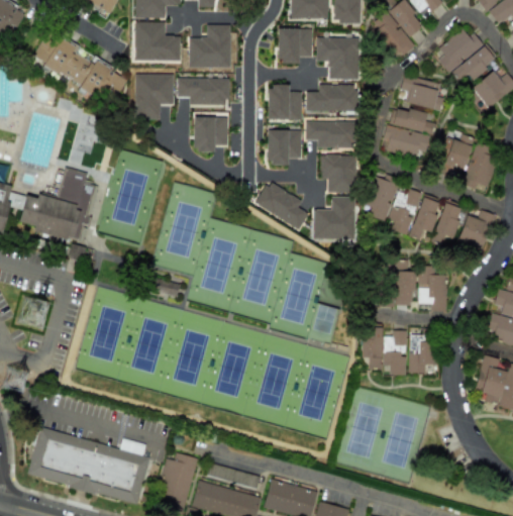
[(0,0),(0,30),(11,37),(27,10),(9,0),(0,0)]
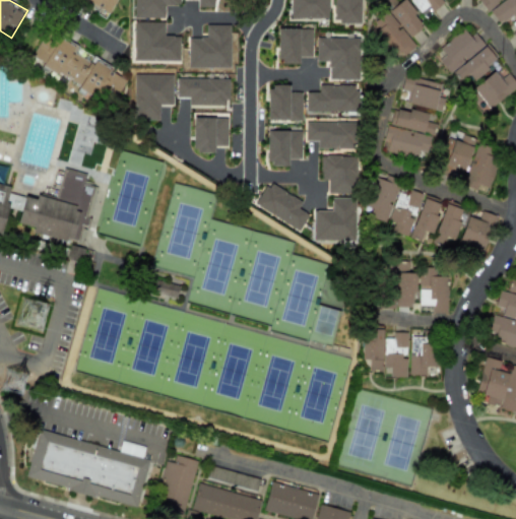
[(90,0),(114,11),(119,0),(90,0)]
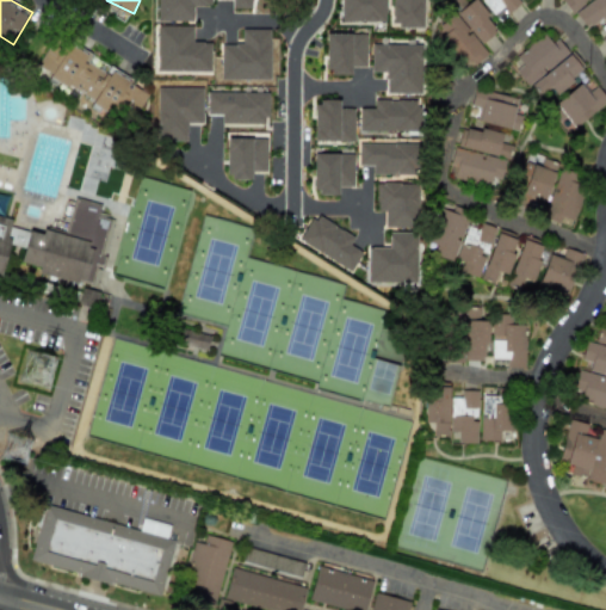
[(160,0),(160,19),(197,19),(197,5),(215,5),(215,0),(160,0)]
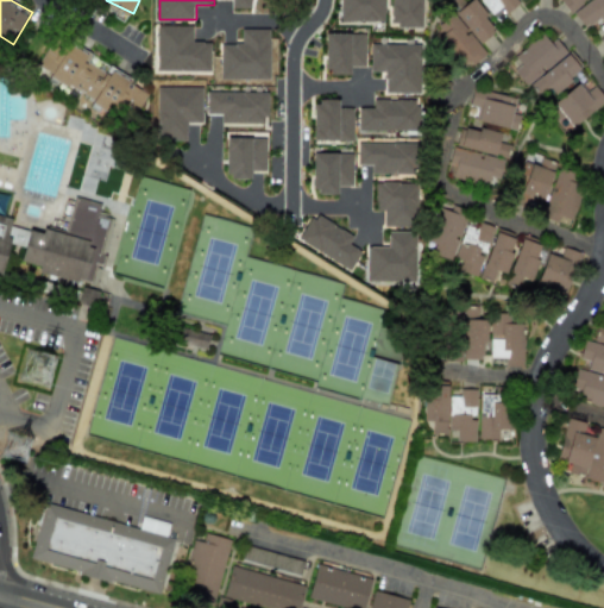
[(343,0),(343,20),(388,20),(388,0),(343,0)]
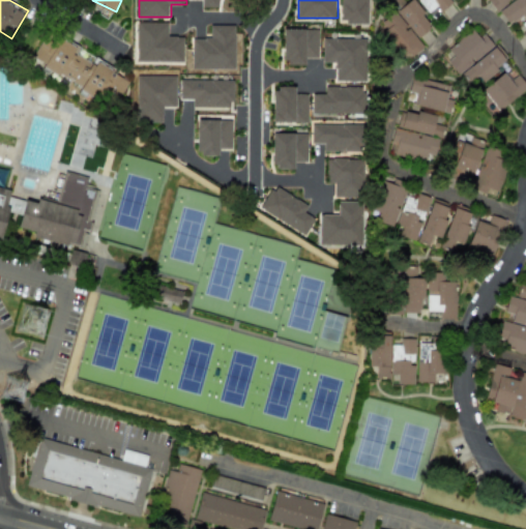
[(344,0),(344,22),(371,23),(370,0),(344,0)]
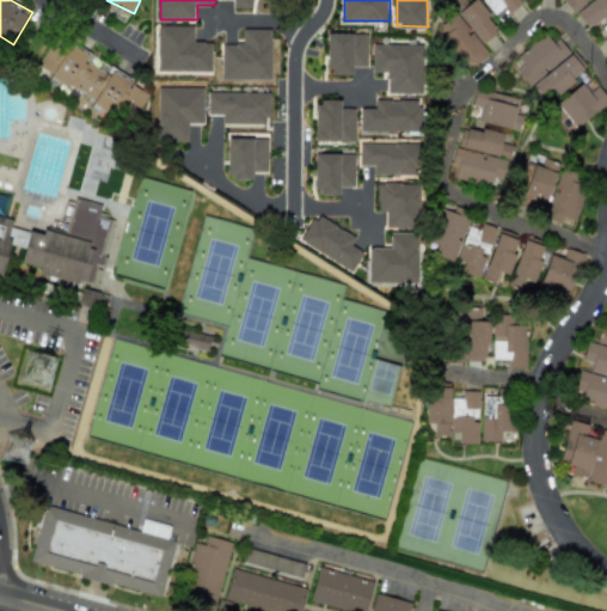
[(484,43),(502,31),(480,0),(476,0),(461,11),(484,43)]
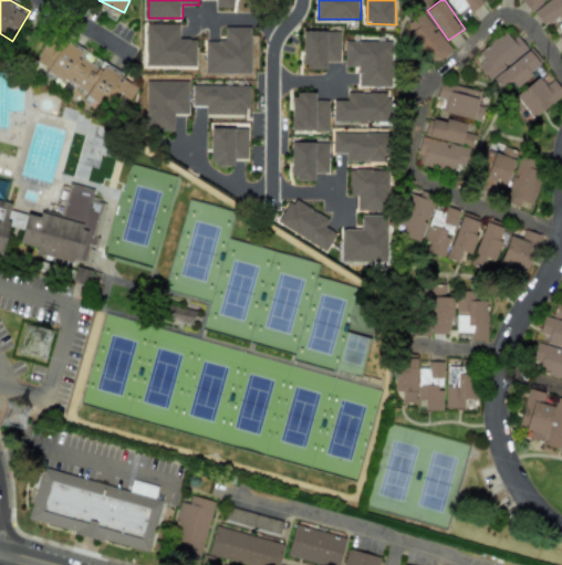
[(450,0),(465,19),(488,1),(488,2),(490,0),(450,0)]
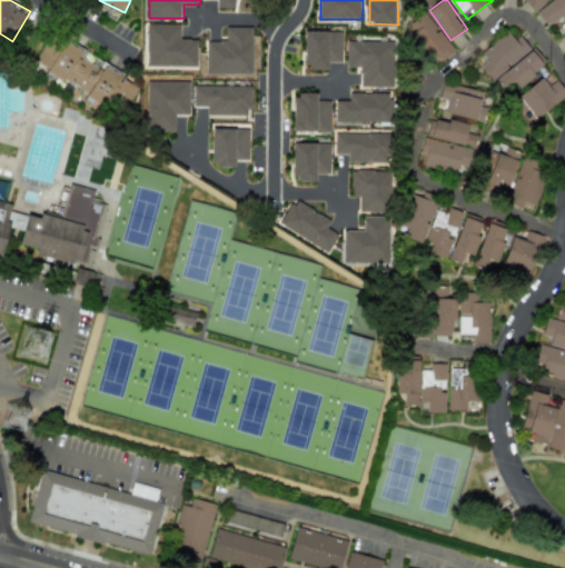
[(529,0),(552,28),(564,17),(564,0),(529,0)]
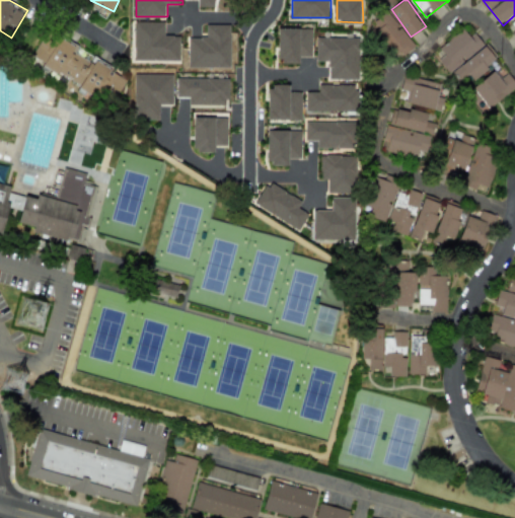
[(418,45),(389,11),(372,25),(400,59),(418,45)]
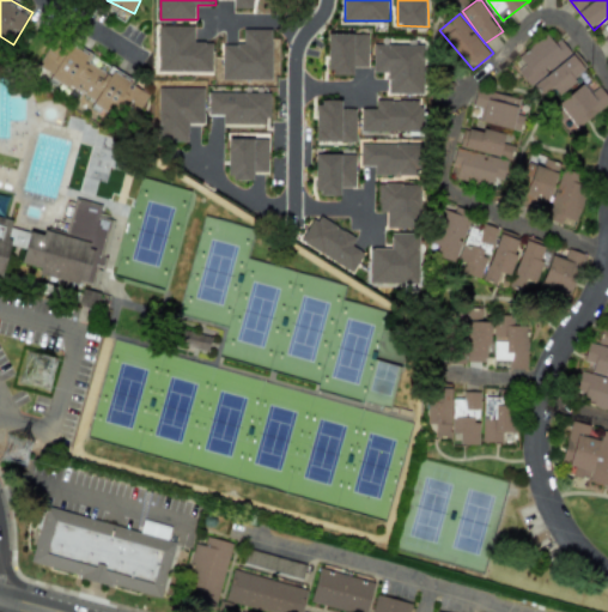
[(214,72),(216,42),(198,41),(198,25),(162,25),(160,71),(214,72)]
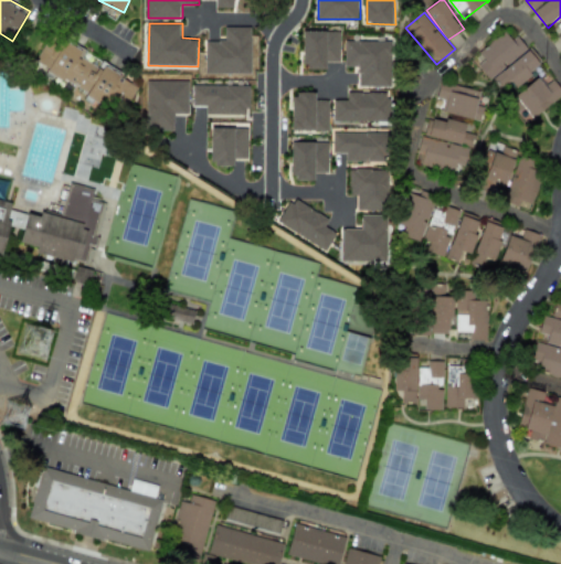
[(209,72),(253,73),(253,27),(228,25),(228,40),(209,40),(209,72)]
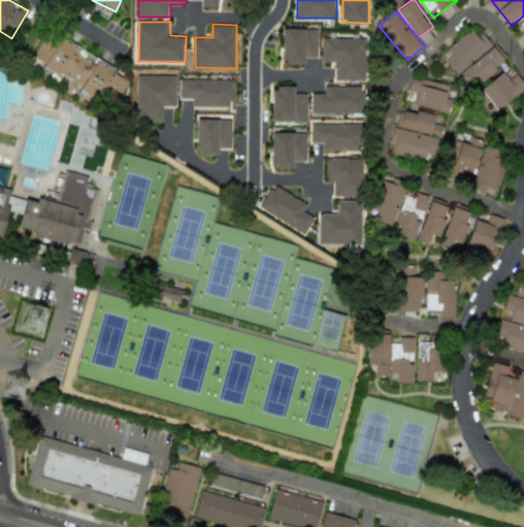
[(449,48),(455,55),(449,59),(468,84),(479,75),(482,79),(506,60),(479,25),(449,48)]
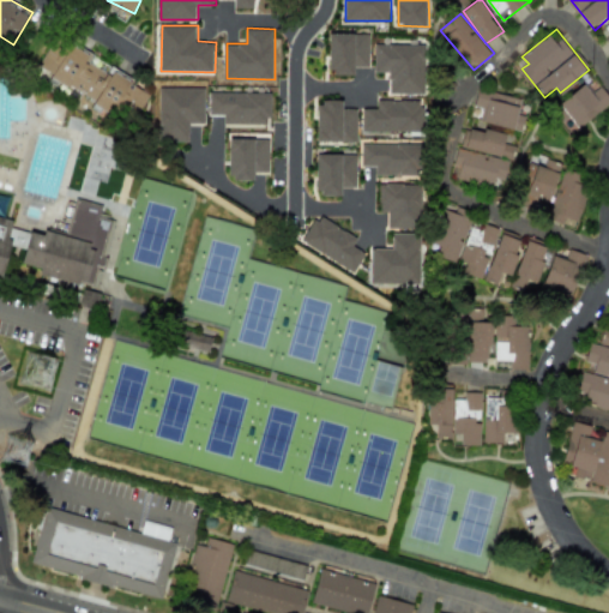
[(372,66),(372,32),(331,32),(331,74),(356,74),(356,66),(372,66)]
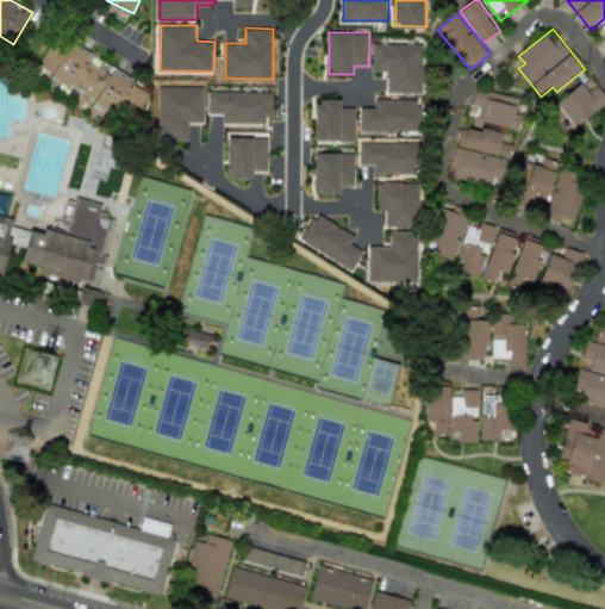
[(154,85),(55,38),(39,72),(137,118),(154,85)]
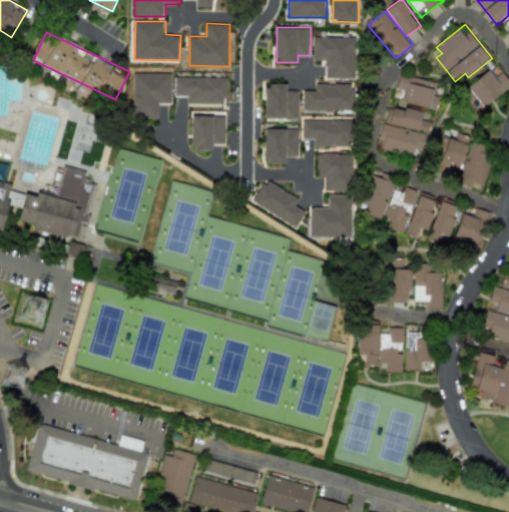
[(315,59),(328,60),(327,77),(357,77),(358,36),(316,36),(315,59)]
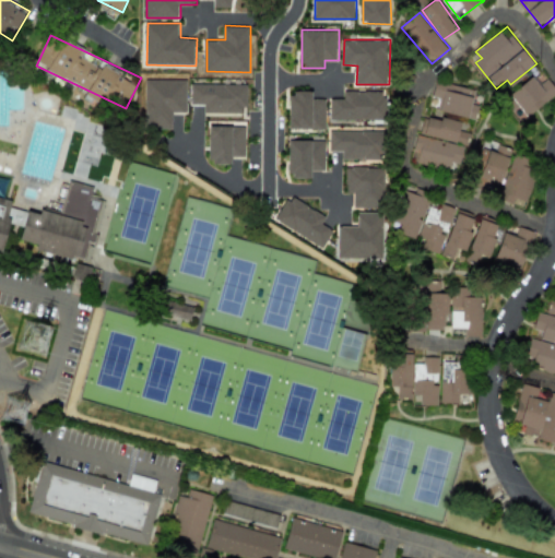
[(554,83),(550,78),(542,83),(535,75),(504,99),(521,122),(554,96),(554,83)]
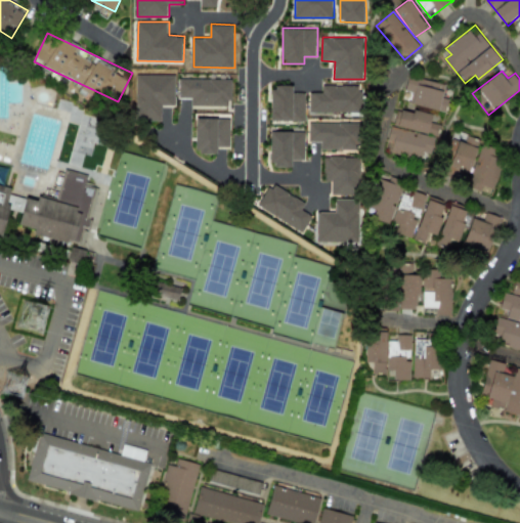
[(177,75),(138,74),(137,120),(163,121),(164,104),(176,105),(177,75)]
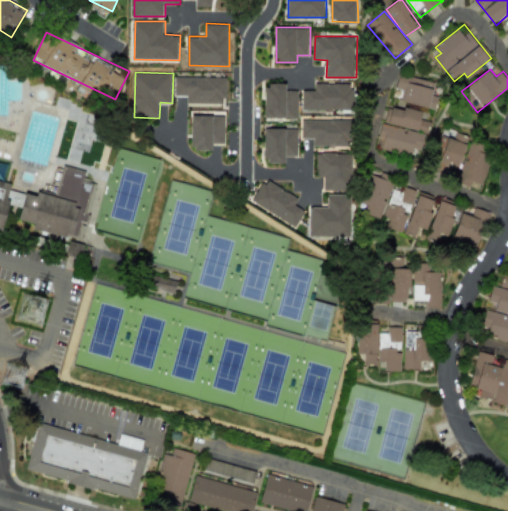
[(402,100),(438,109),(441,96),(434,94),(437,82),(401,73),(397,88),(405,89),(402,100)]
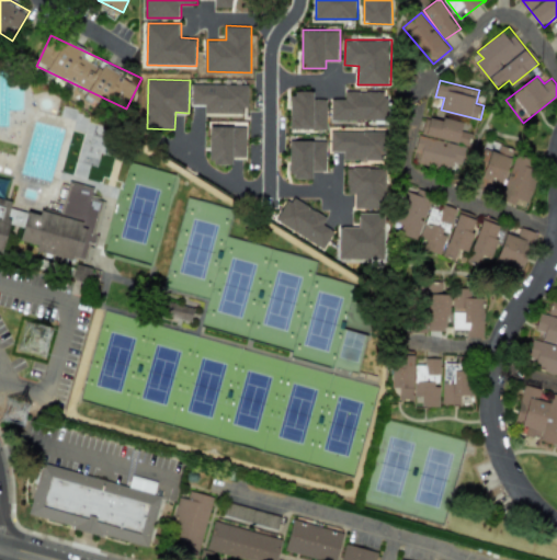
[(249,84),(194,83),(194,104),(207,104),(207,113),(249,113),(249,84)]
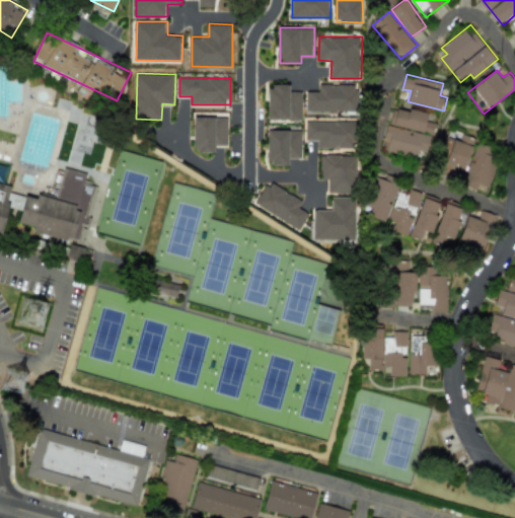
[(304,91),(291,91),(291,83),(271,83),(270,119),(304,119),(304,91)]
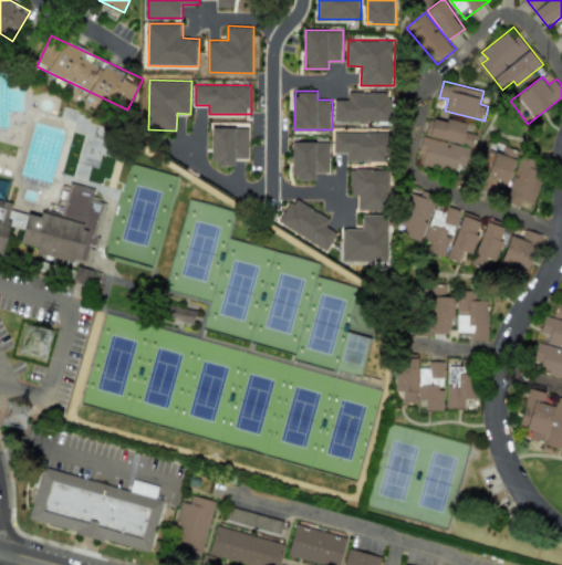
[(393,92),(351,91),(351,100),(336,100),(336,119),(393,121),(393,92)]
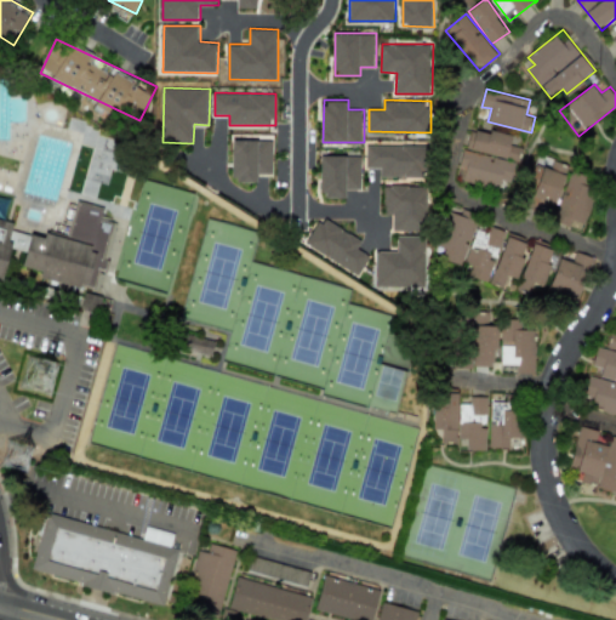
[(501,188),(503,178),(513,181),(518,158),(523,159),(525,147),(512,144),(514,136),(473,126),(469,149),(466,148),(458,178),(501,188)]
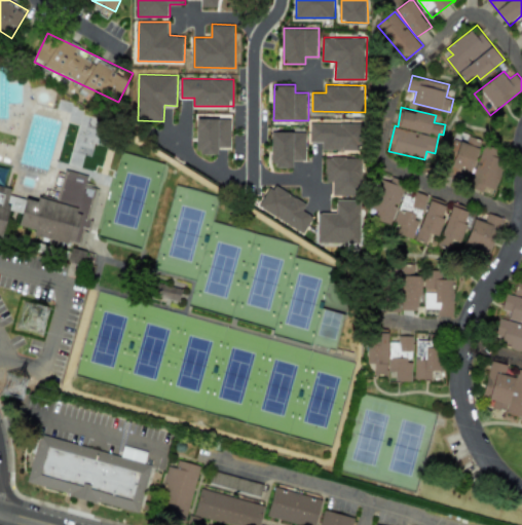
[(220,153),(220,147),(233,147),(233,118),(198,118),(197,152),(220,153)]
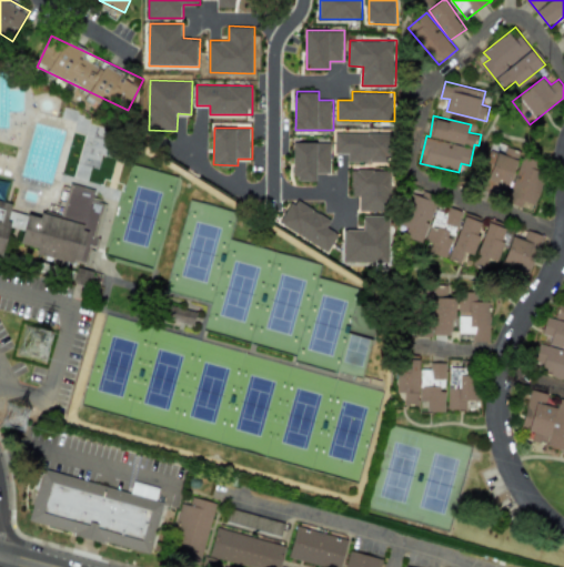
[(350,161),(392,162),(392,132),(338,132),(336,153),(351,153),(350,161)]
